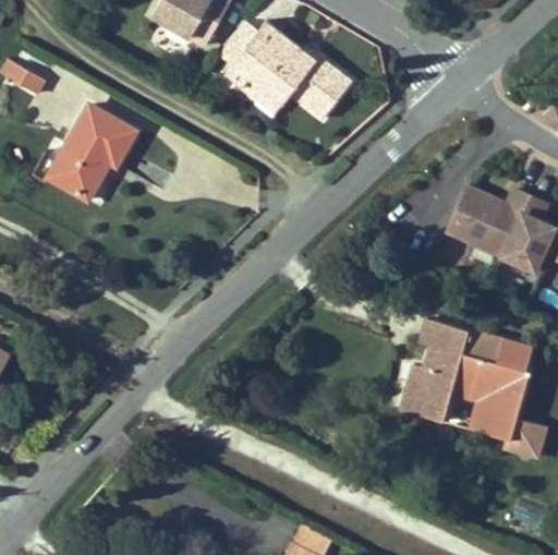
[(160,0),(152,15),(206,46),(231,0),(160,0)]
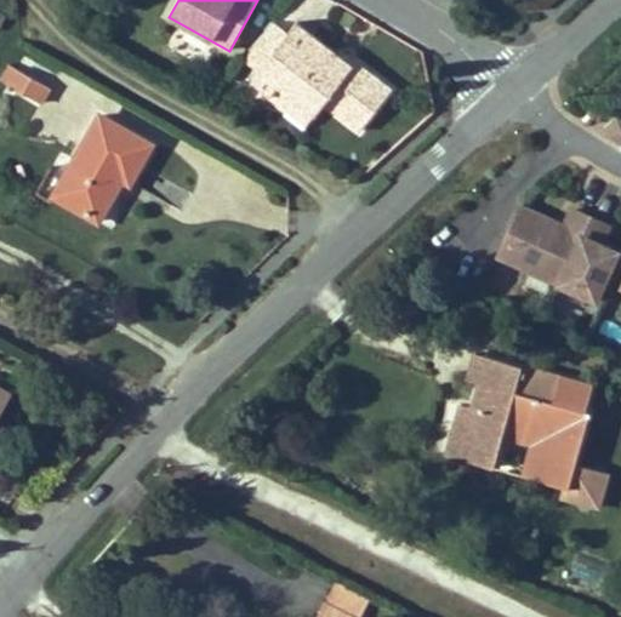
[(352,66),(297,23),(252,81),(272,97),(279,87),(315,115),(324,103),(360,131),(392,90),(355,61),(352,66)]
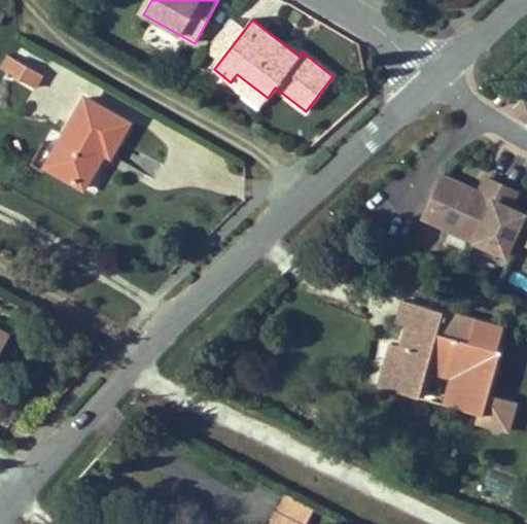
[(42,76),(10,58),(2,70),(36,90),(42,76)]
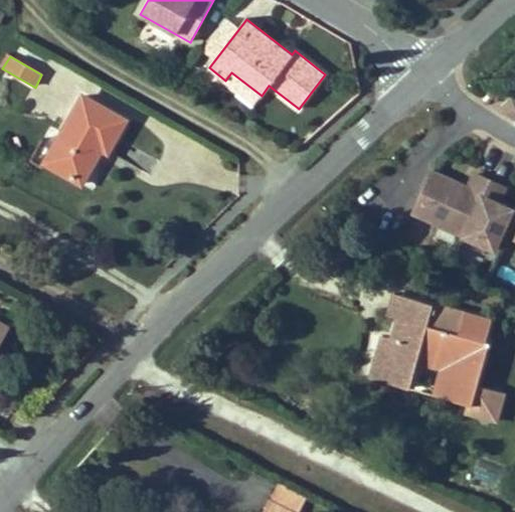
[(262,96),(231,72),(225,80),(255,104),(262,96)]
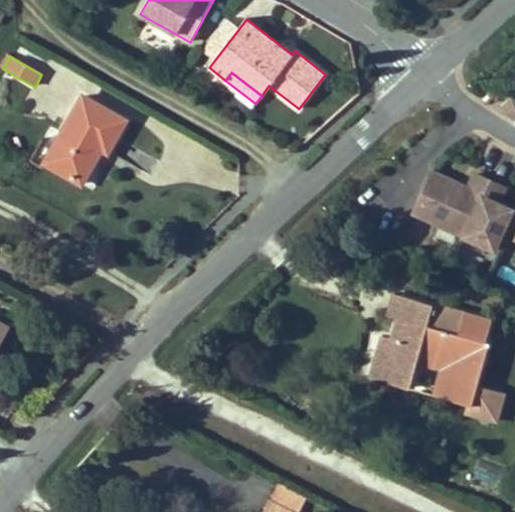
[(514,100),(510,98),(497,111),(514,121),(514,100)]
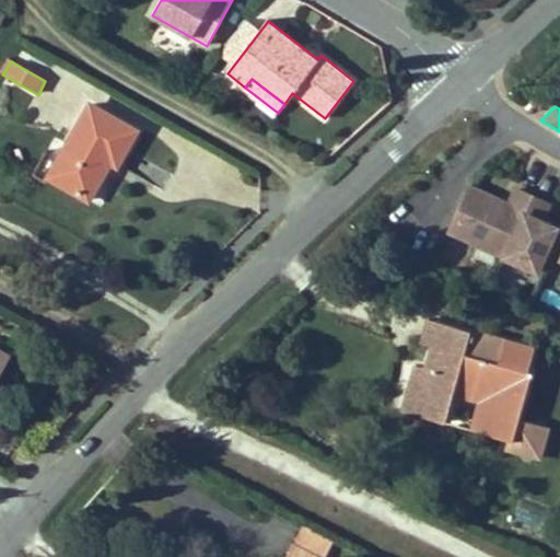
[(138,134),(91,108),(50,178),(90,200),(112,164),(118,167),(138,134)]
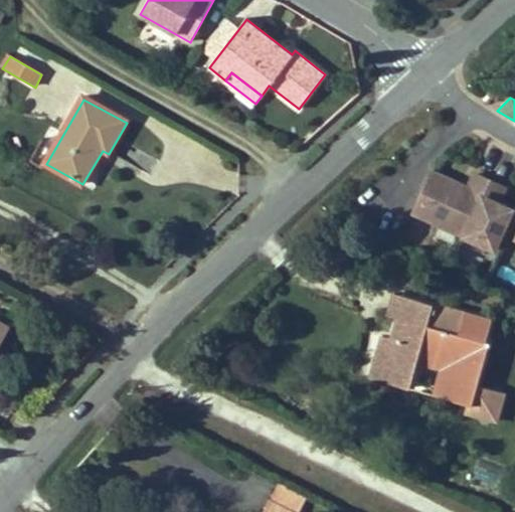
[(411,212),(492,250),(511,210),(497,203),(503,188),(474,175),(468,189),(431,171),(411,212)]
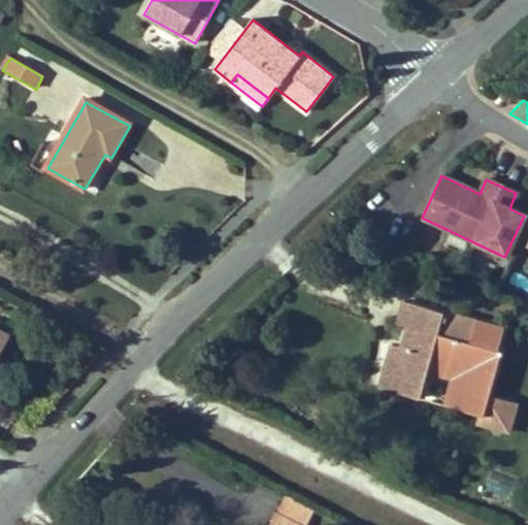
[(501,331),(415,306),(403,348),(402,353),(408,355),(398,395),(419,400),(426,374),(428,367),(460,376),(451,409),(477,417),(483,419),(489,398),(500,353),(496,352),(501,331)]
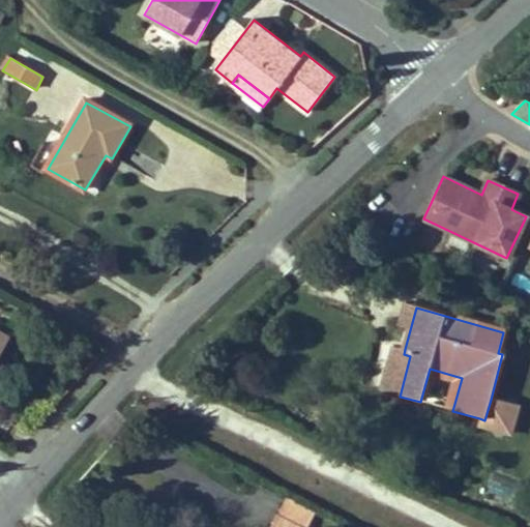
[(0,358),(10,341),(0,333),(0,358)]
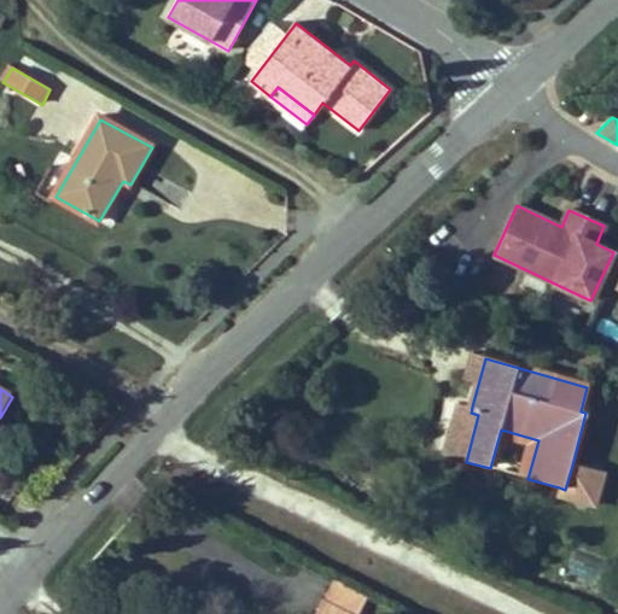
[(466,462),(478,415),(471,413),(456,460),(466,462)]
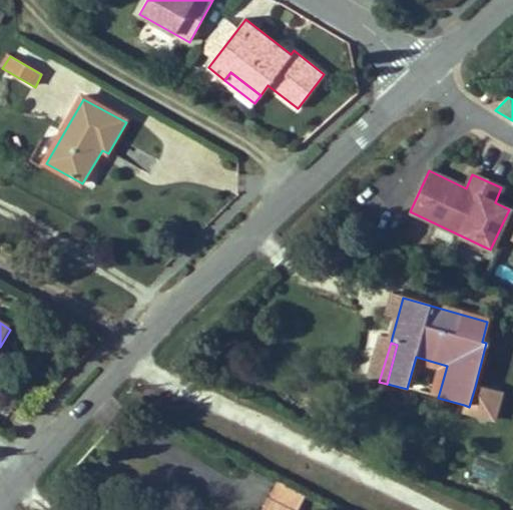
[(414,364),(437,370),(431,395),(438,398),(447,366),(416,357),(414,364)]
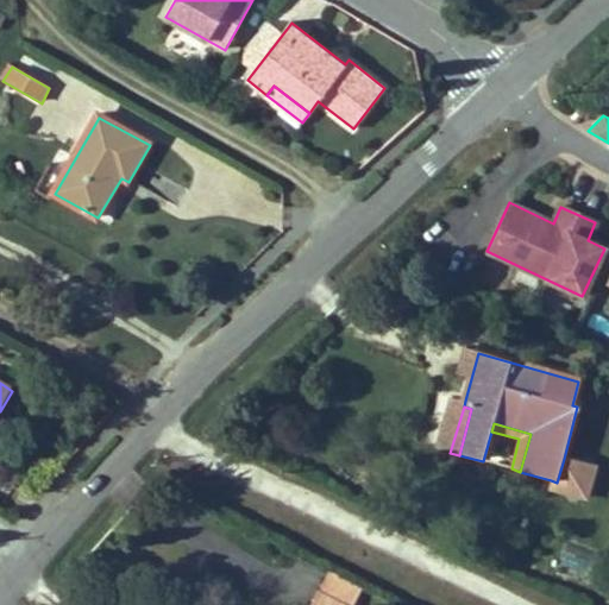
[(570,471),(592,477),(595,466),(564,459),(557,483),(551,480),(548,490),(564,493),(570,471)]
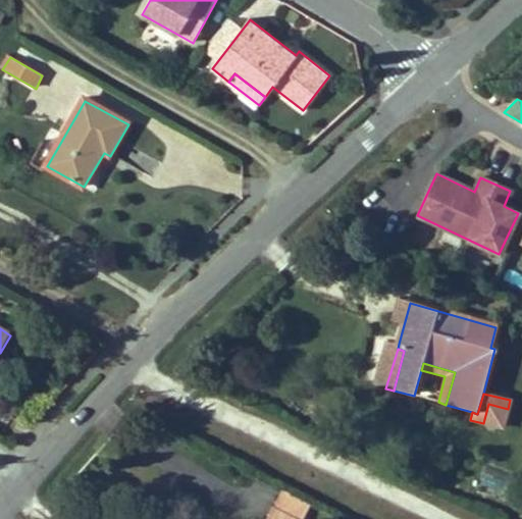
[(503,428),(508,409),(488,404),(483,423),(503,428)]
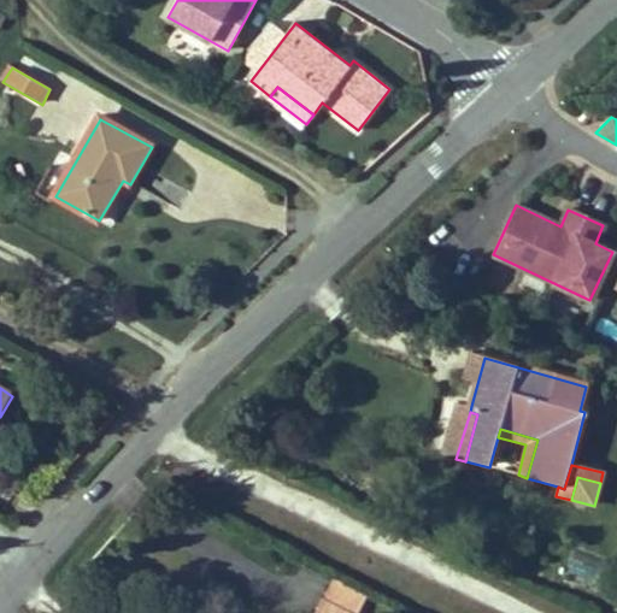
[(334,578),(322,601),(342,612),(359,612),(368,595),(334,578)]
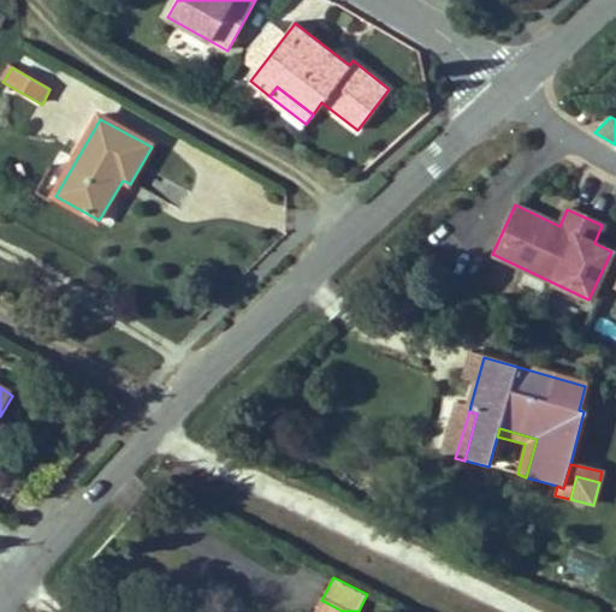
[(342,611),(321,600),(315,611),(342,611)]
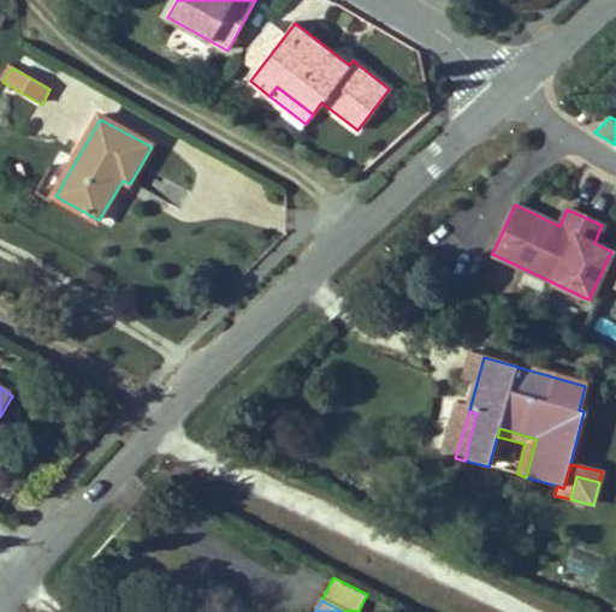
All buildings are outlined.
